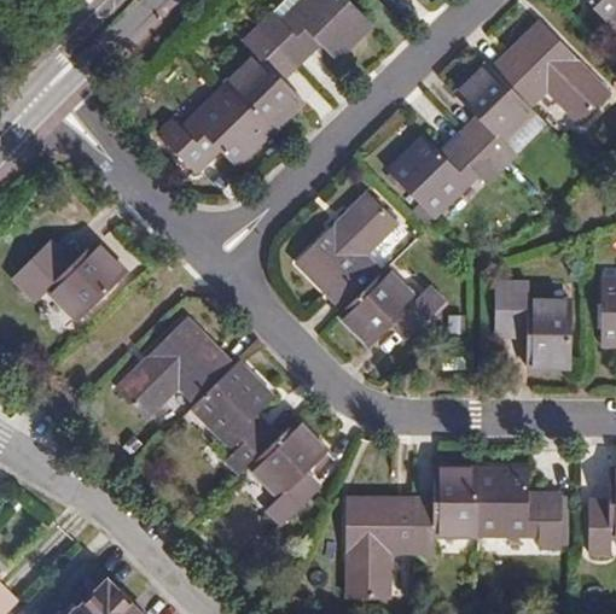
[(290,62),(298,70),(313,56),(306,50),(312,42),(319,50),(335,63),(370,28),(341,0),(303,0),(282,22),(272,13),(257,28),(290,62)]
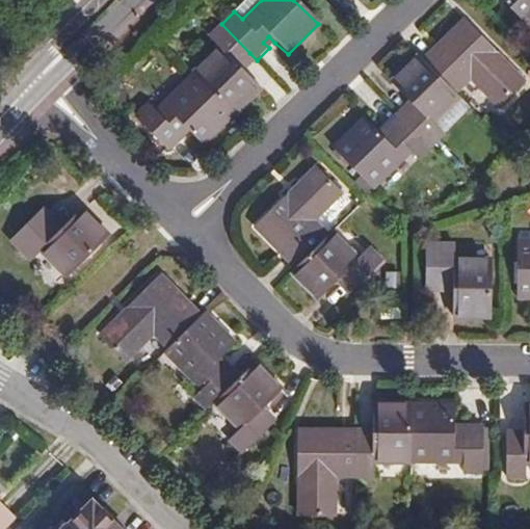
[(529,0),(499,0),(528,30),(529,27),(529,0)]
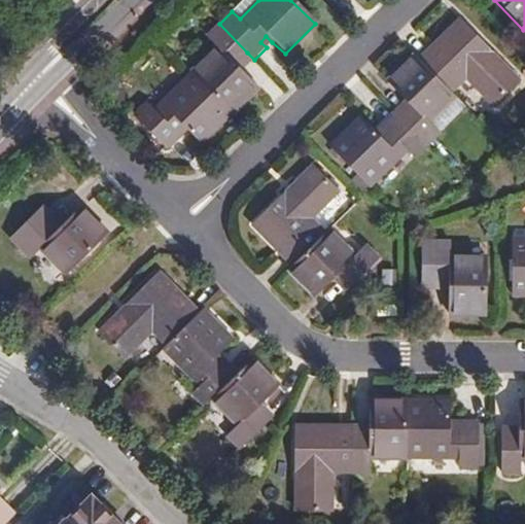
[(459,22),(420,61),(452,93),(453,95),(466,80),(494,107),(520,82),(459,22)]
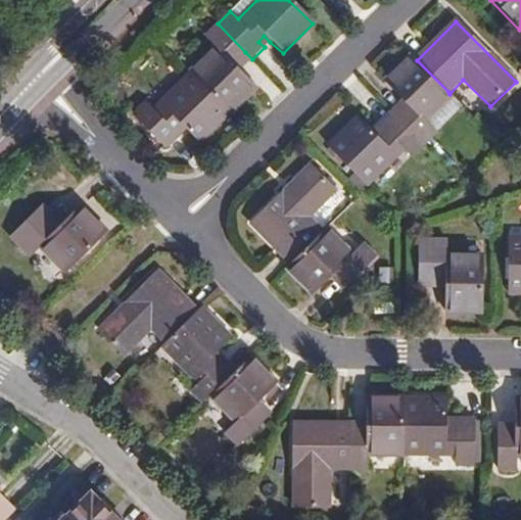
[(189,73),(230,114),(257,87),(241,71),(234,63),(245,52),(218,24),(205,36),(215,47),(189,73)]
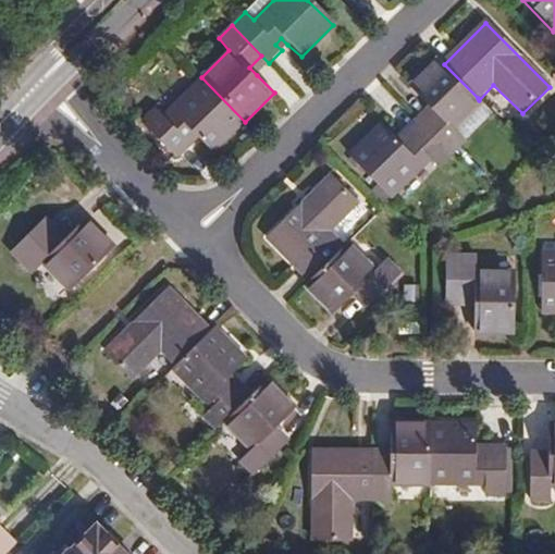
[(275,45),(282,50),(287,45),(281,38),(275,45)]
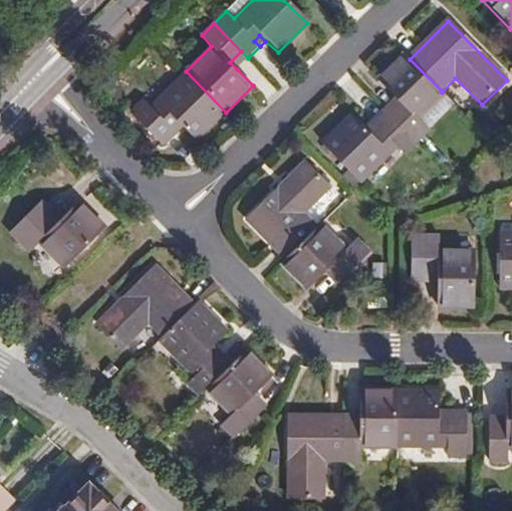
[(237,69),(248,58),(241,51),(230,62),(237,69)]
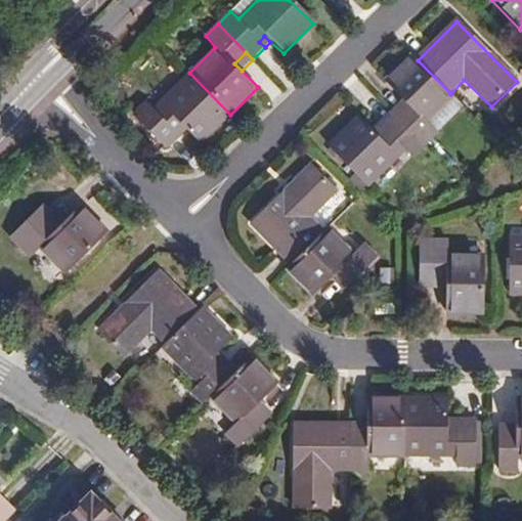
[(418,60),(414,56),(387,83),(403,99),(410,105),(398,118),(426,146),(439,133),(430,123),(454,99),(453,97),(450,94),(449,92),(418,60)]
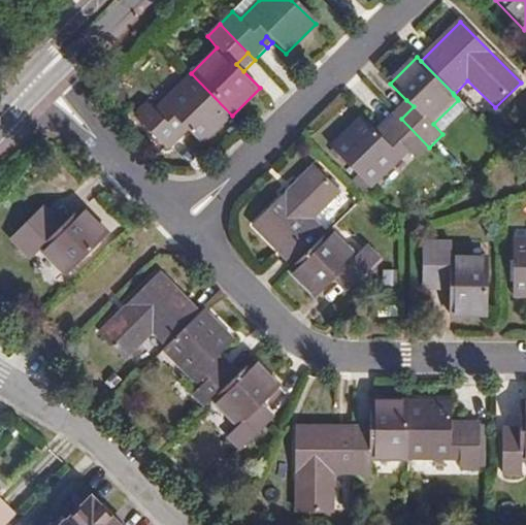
[(202,145),(232,116),(191,73),(154,108),(146,101),(133,115),(166,146),(178,135),(174,131),(181,124),(186,129),(202,145)]
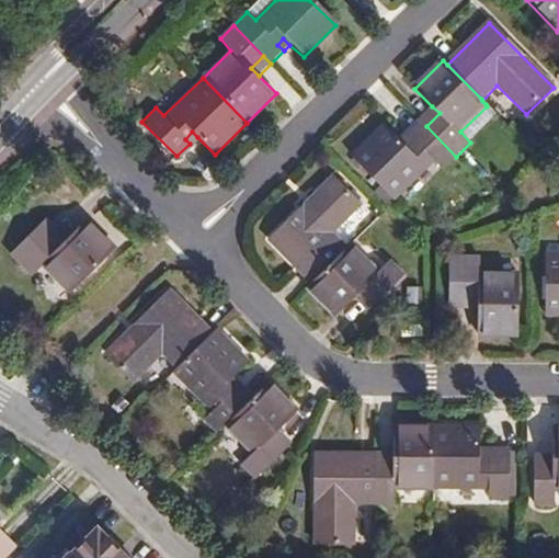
[(432,106),(421,121),(426,126),(440,113),(432,106)]
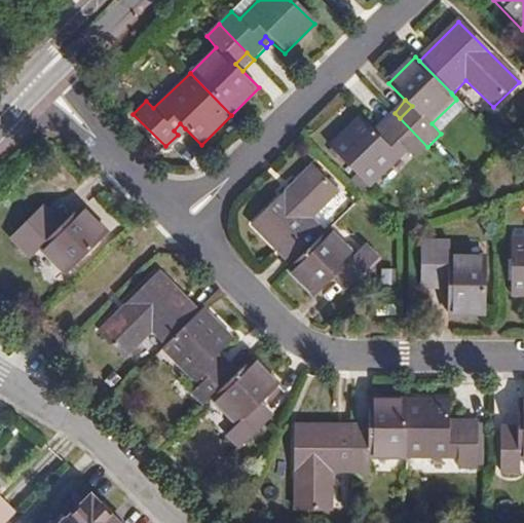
[(400,118),(395,113),(382,124),(387,128),(380,137),(375,132),(361,118),(338,141),(379,180),(408,152),(415,159),(427,147),(400,118)]
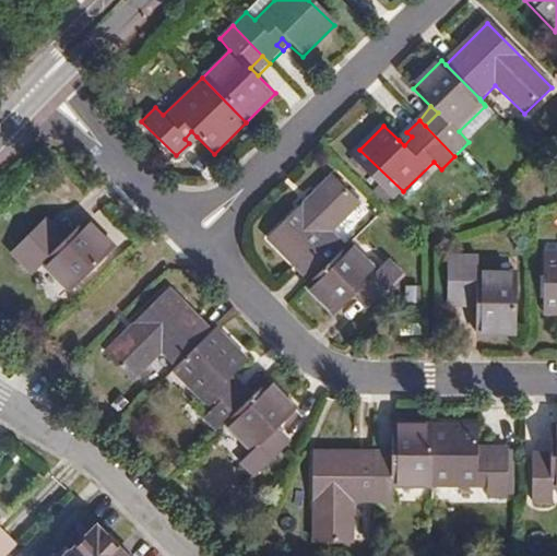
[(189,143),(197,137),(191,131),(185,139),(189,143)]
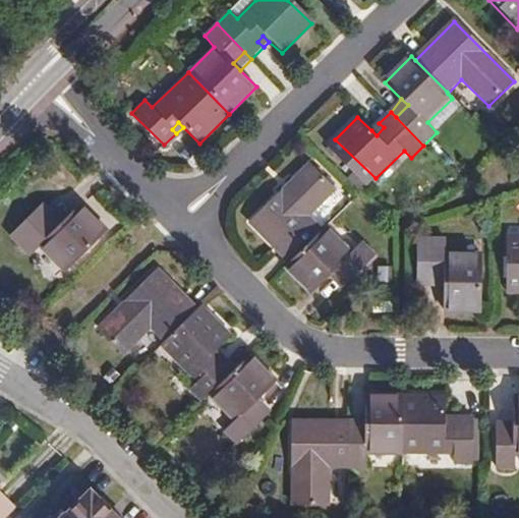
[(384,127),(379,123),(371,130),(377,135),(384,127)]
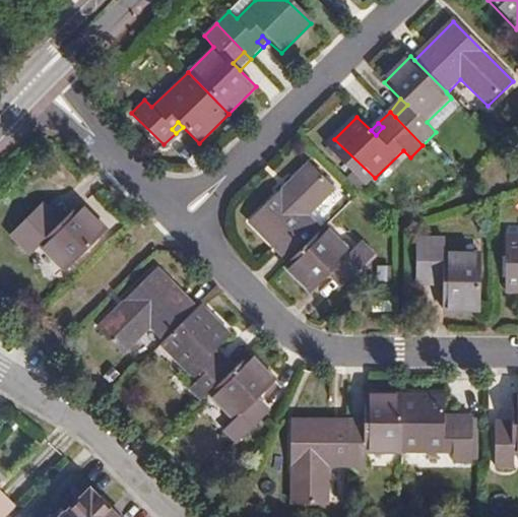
[(249,219),(289,260),(321,228),(309,214),(334,188),(307,162),(249,219)]
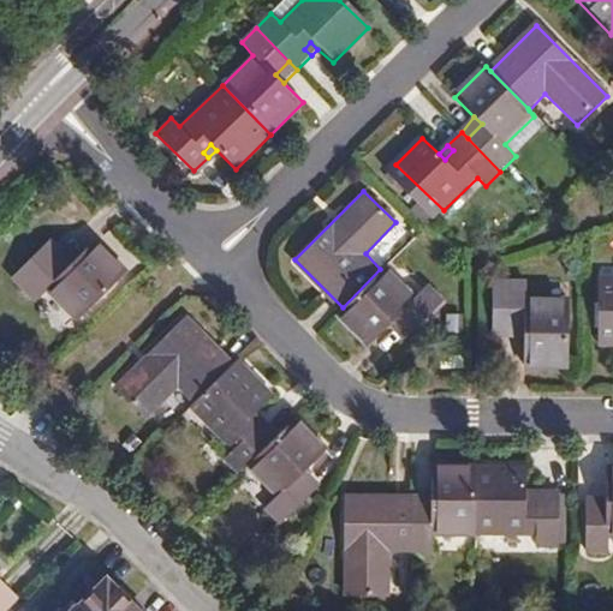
[(93,237),(69,259),(64,264),(43,244),(11,273),(25,287),(33,295),(36,299),(48,289),(76,316),(124,269),(93,237)]
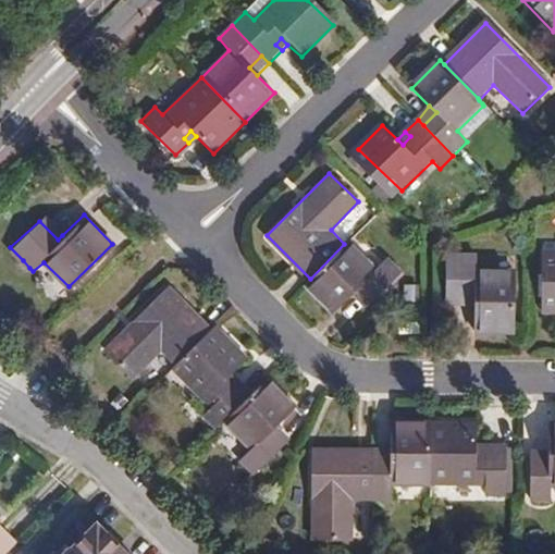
[(58,239),(62,235),(44,217),(39,221),(58,239)]
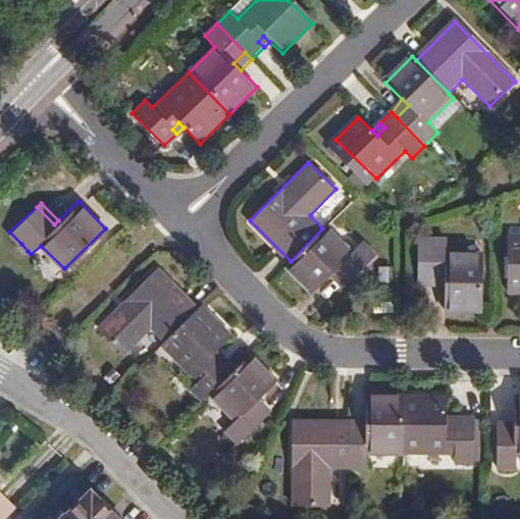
[(291,261),(287,264),(313,291),(330,273),(334,268),(348,279),(375,252),(361,238),(352,247),(327,223),(322,228),(291,261)]
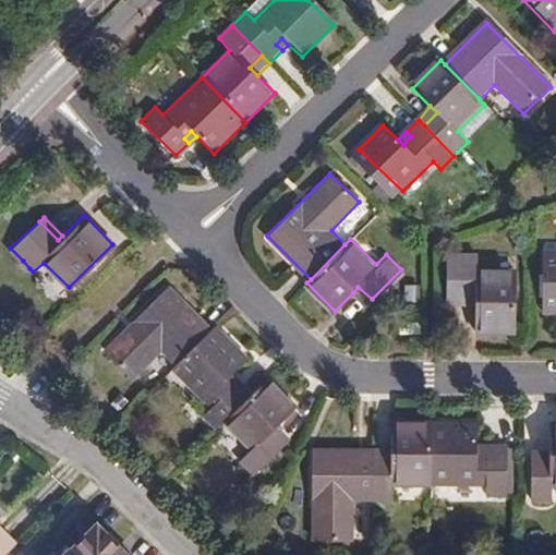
[(555,252),(543,253),(543,312),(555,312),(555,252)]
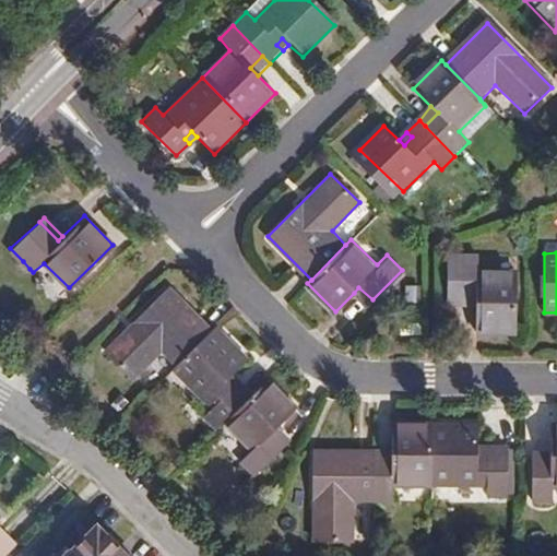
[(477,297),(477,303),(476,331),(520,332),(519,269),(481,268),(480,253),(450,253),(450,296),(477,297)]
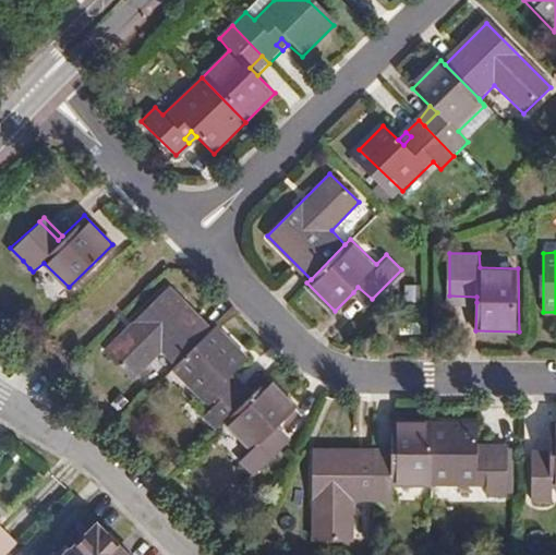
[(25,275),(29,268),(23,261),(17,267),(25,275)]
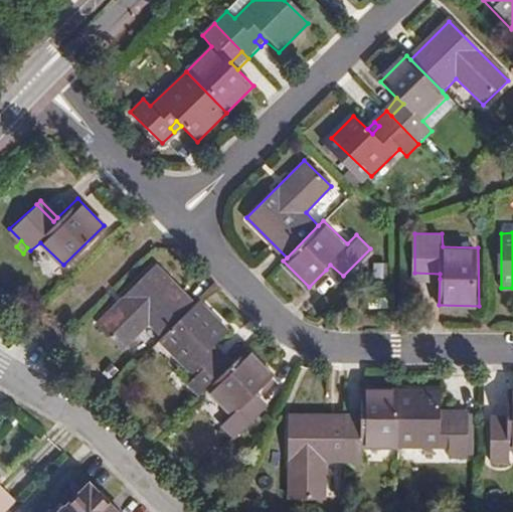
[(330,265),(326,270),(338,282),(343,276),(330,265)]
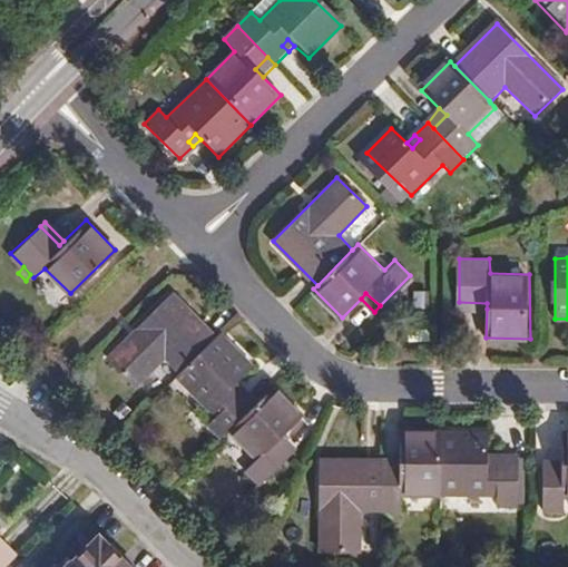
[(177,374),(213,339),(170,296),(105,360),(133,388),(163,359),(177,374)]
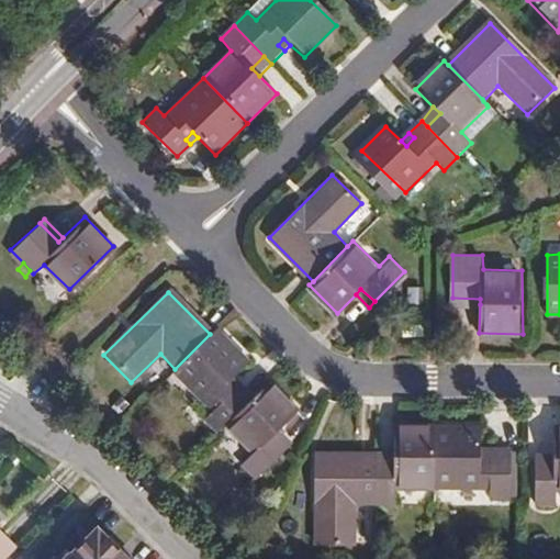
[(420,319),(401,319),(401,330),(420,330),(420,319)]
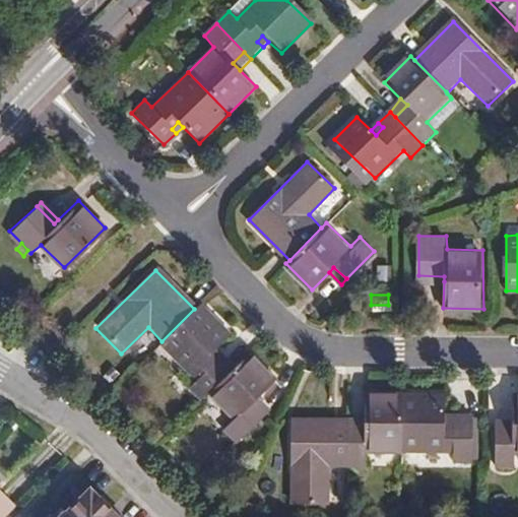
[(186,388),(199,401),(207,394),(232,370),(234,368),(220,356),(215,362),(208,356),(214,349),(229,334),(199,304),(198,306),(194,309),(162,341),(157,346),(192,382),(186,388)]
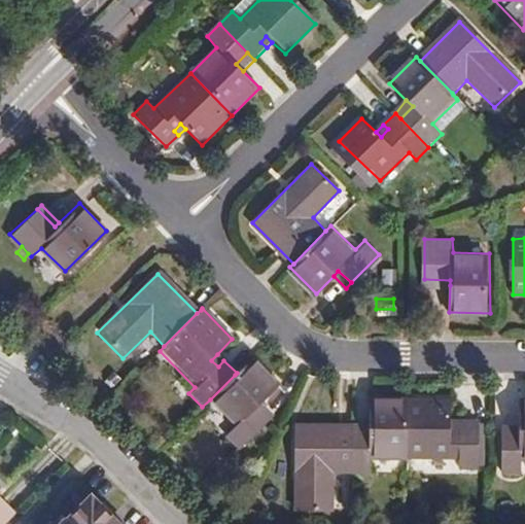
[(218,367),(223,360),(217,354),(211,360),(218,367)]
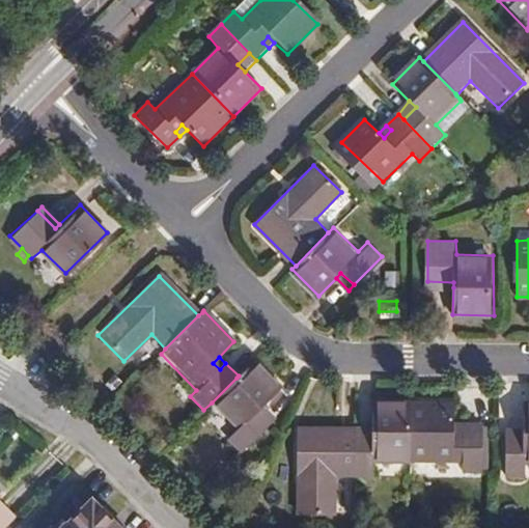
[(280,388),(253,361),(239,376),(237,378),(212,403),(238,428),(228,438),(241,450),(270,421),(258,410),(262,406),(280,388)]
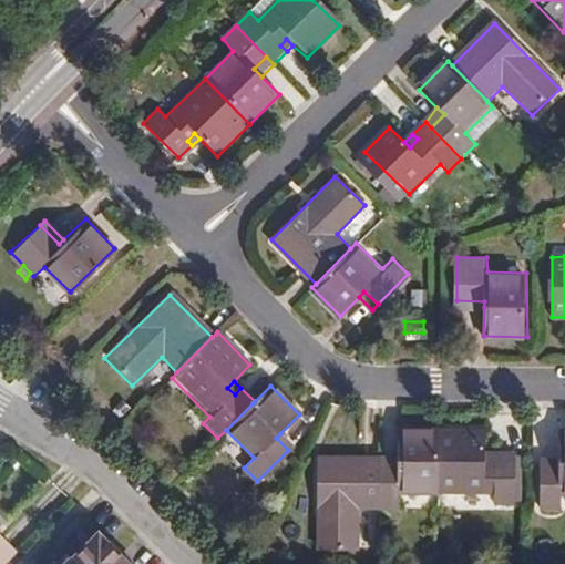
[(402,494),(437,494),(438,431),(399,431),(399,459),(399,464),(380,464),(380,510),(402,510),(402,494)]
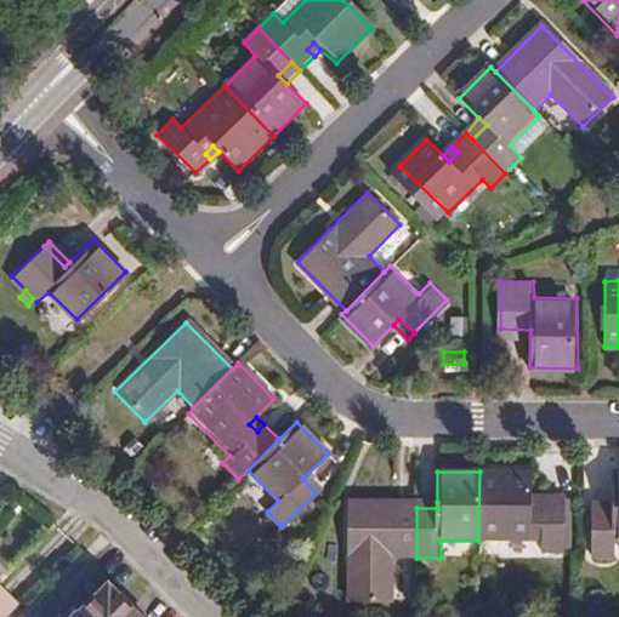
[(480,472),(478,541),(498,541),(529,541),(541,541),(541,550),(563,550),(564,496),(545,496),(545,504),(531,504),(531,496),(532,473),(480,472)]
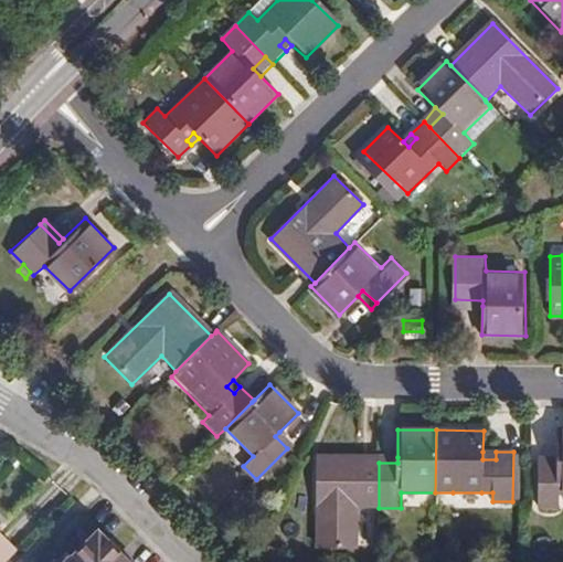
[(560,495),(562,494),(562,431),(555,431),(555,458),(555,466),(537,465),(537,508),(560,509),(560,495)]
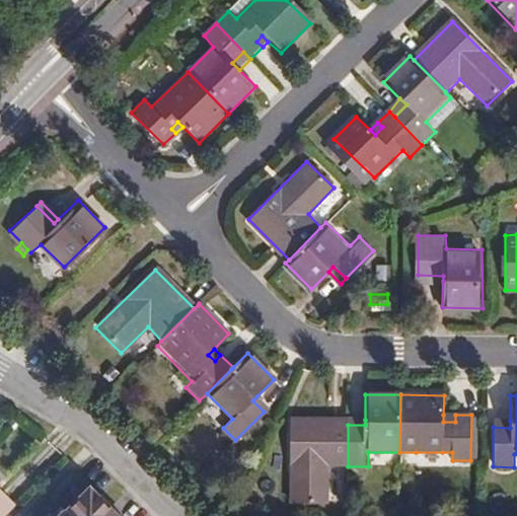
[(268,408),(256,396),(252,400),(264,412),(268,408)]
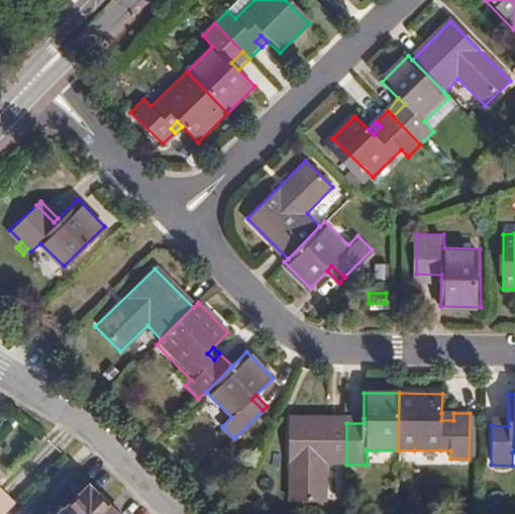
[(328,465),(346,465),(346,423),(346,418),(291,417),(291,499),(327,499),(328,465)]
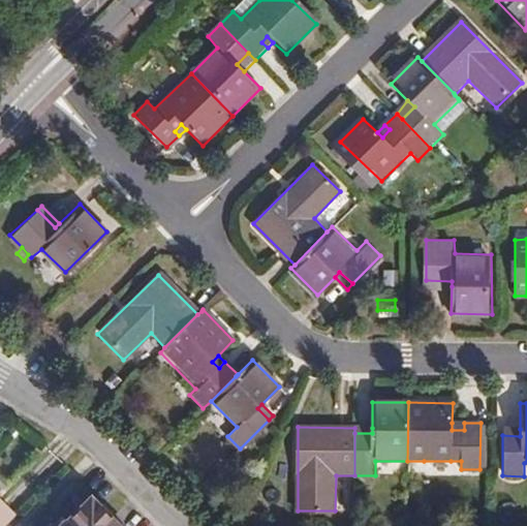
[(114,525),(80,491),(44,525),(114,525)]
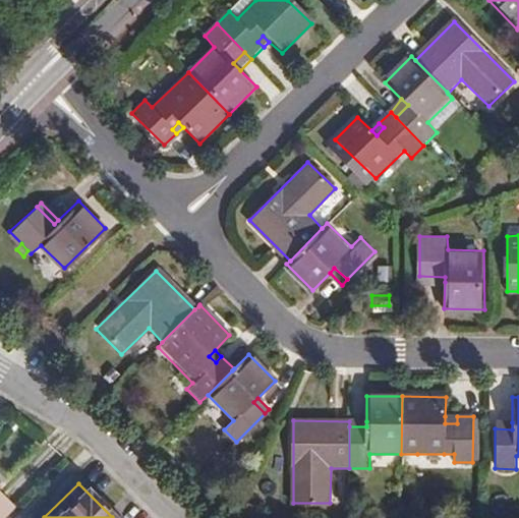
[(0,517),(15,503),(6,495),(4,497),(0,492),(0,517)]
